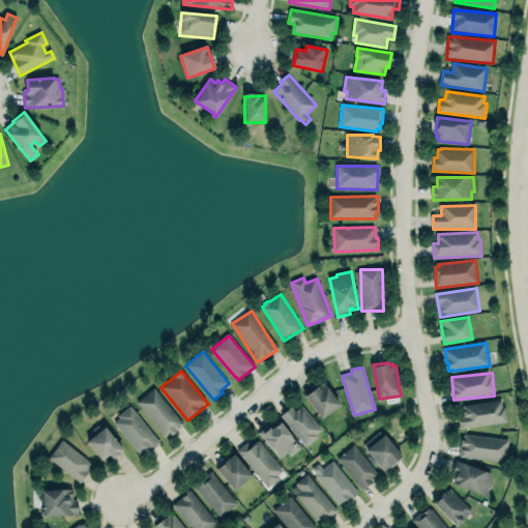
[(305,396),(318,386),(322,391),(328,387),(341,404),(322,417),(305,396)]
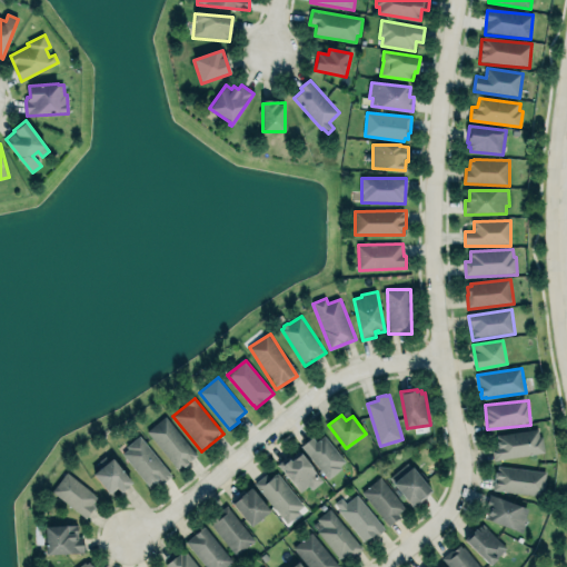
[(197,458),(168,417),(147,431),(177,473),(197,458)]
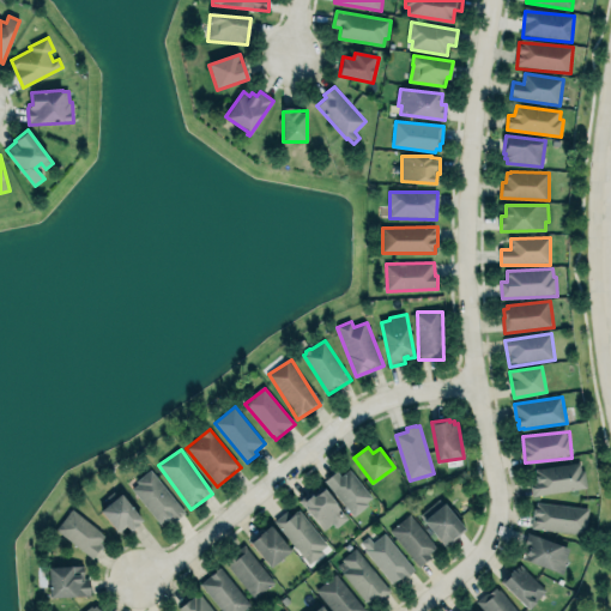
[(532,482),(534,496),(588,488),(585,471),(582,471),(581,463),(537,470),(538,481),(532,482)]
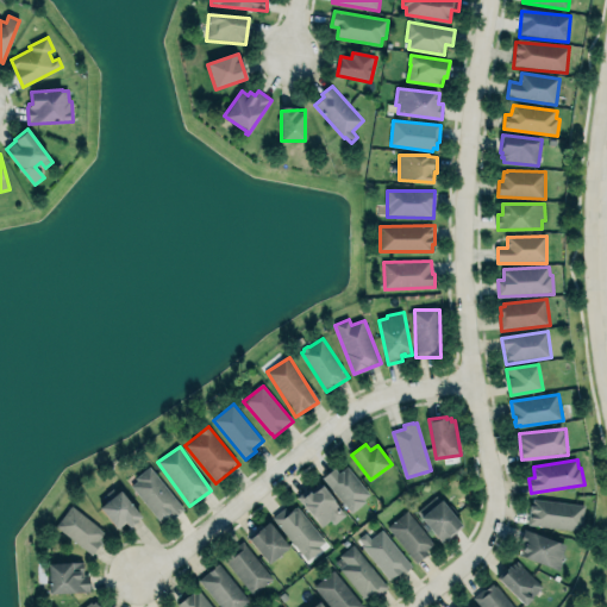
[(131,486),(137,481),(136,479),(150,467),(186,509),(171,520),(168,515),(161,521),(131,486)]
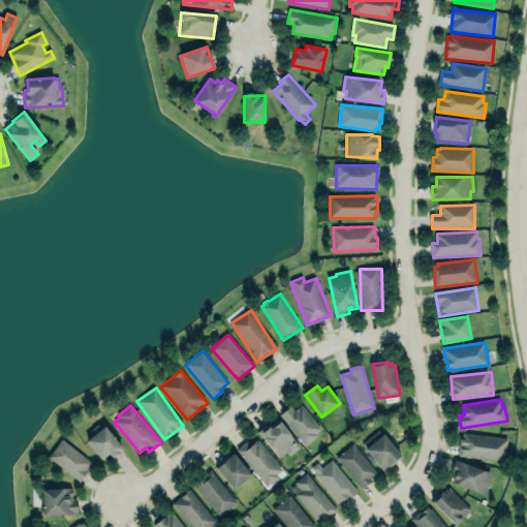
[(303,445),(321,434),(304,405),(295,411),(292,407),(282,413),(303,445)]
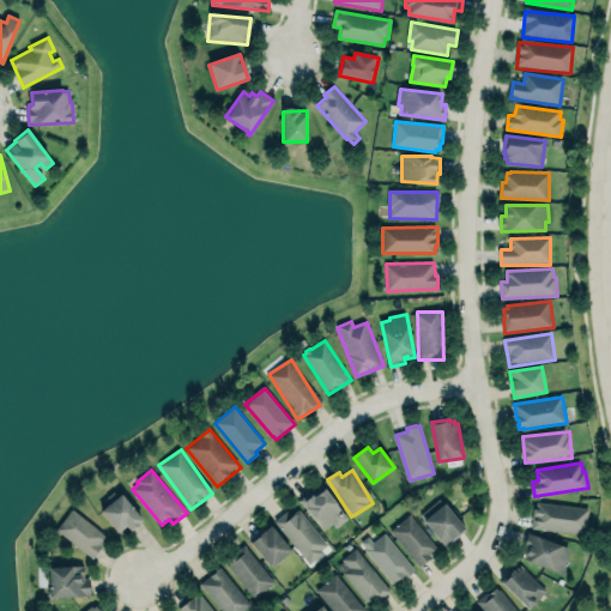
[(302,501),(312,492),(314,496),(325,488),(349,519),(338,527),(334,522),(325,530),(302,501)]
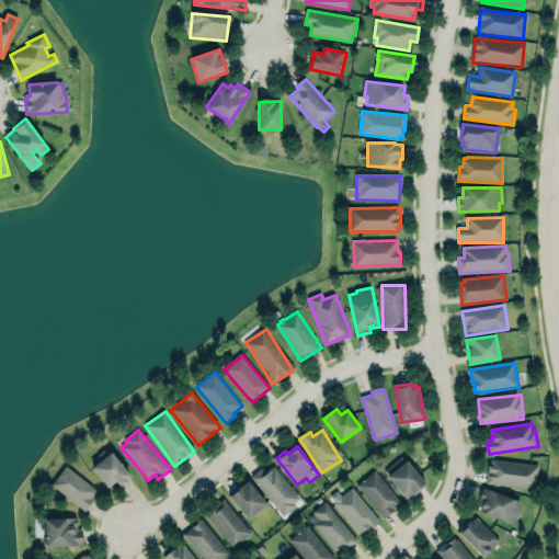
[(109,489),(116,482),(120,487),(132,476),(111,451),(91,467),(109,489)]
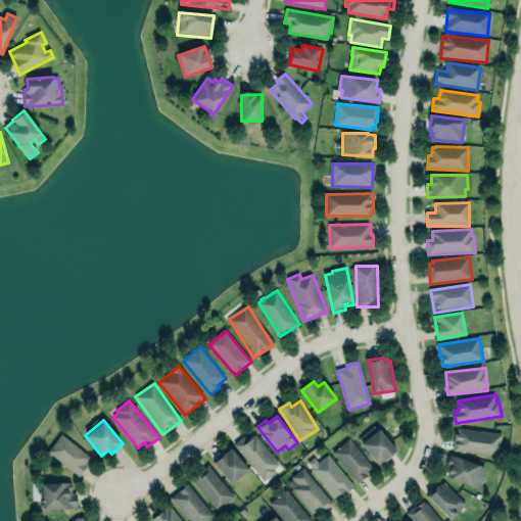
[(454,452),(499,457),(502,434),(457,429),(454,452)]
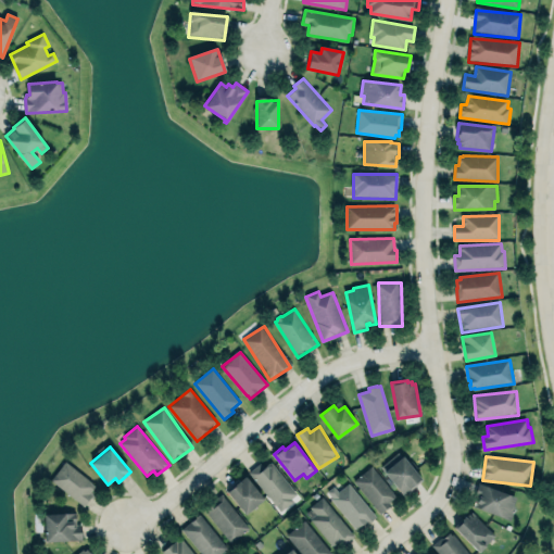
[(403,496),(422,480),(403,457),(383,473),(403,496)]
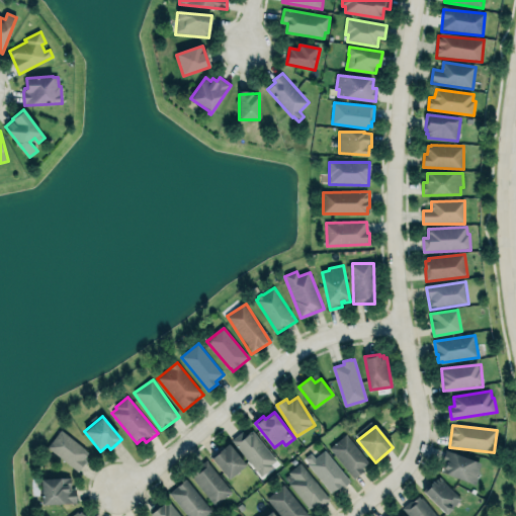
[(87,461),(79,473),(48,447),(61,430),(89,452),(84,459),(87,461)]
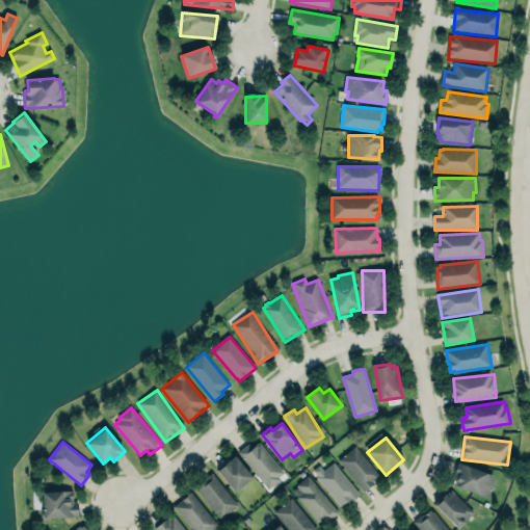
[(239,452),(249,443),(253,447),(258,443),(259,443),(260,443),(285,473),(280,477),(282,479),(269,489),(239,452)]
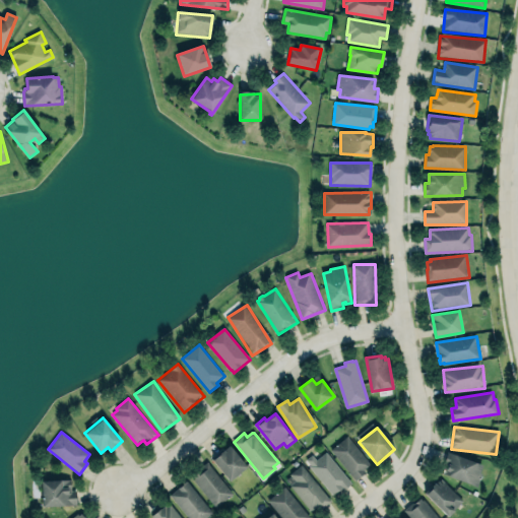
[(348,436),(369,460),(368,461),(371,464),(365,470),(367,472),(357,480),(331,450),(348,436)]
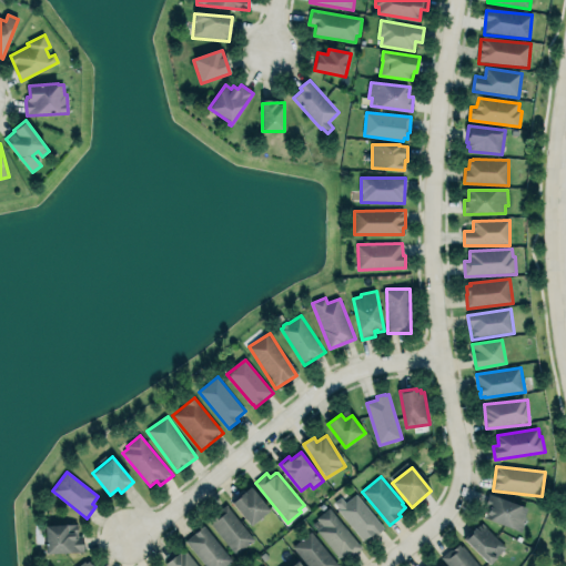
[(232,504),(252,527),(270,511),(250,487),(232,504)]
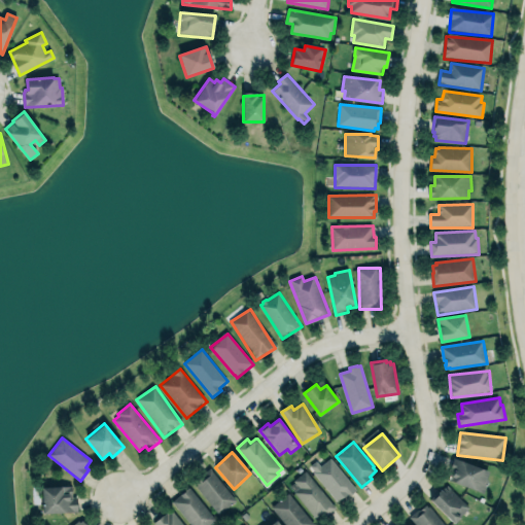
[(314,473),(315,471),(311,466),(317,461),(321,466),(331,458),(357,490),(347,498),(346,496),(344,496),(338,501),(314,473)]
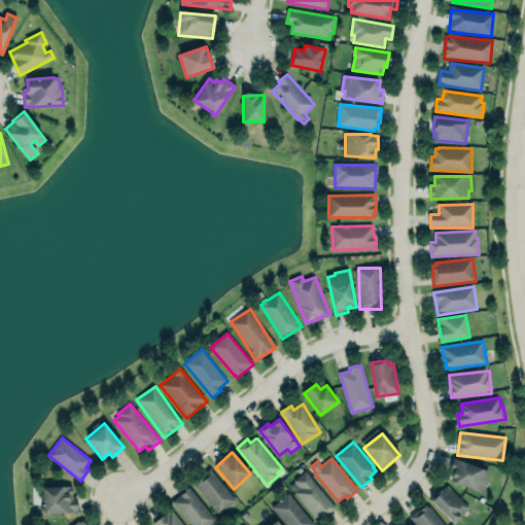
[(450,480),(485,493),(489,480),(487,480),(490,471),(455,458),(452,465),(456,467),(455,469),(453,475),(452,475),(450,480)]
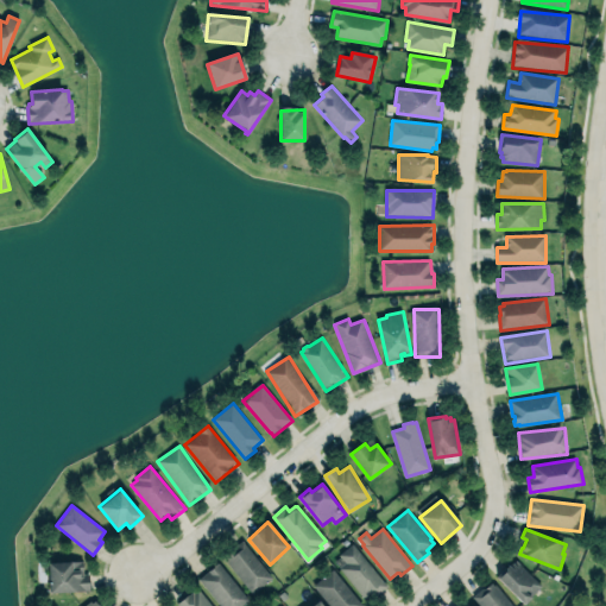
[(227,561),(253,594),(273,578),(244,541),(226,556),(228,559),(227,561)]
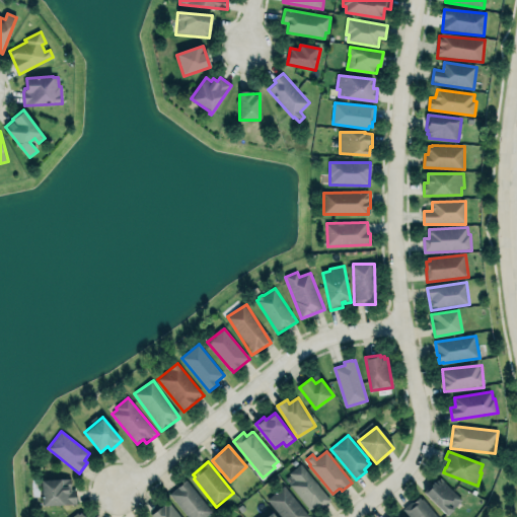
[(285,479),(315,514),(331,500),(301,465),(285,479)]
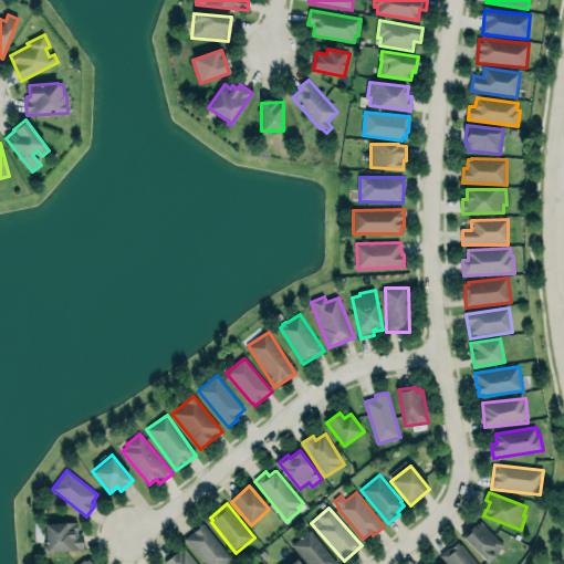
[(462,535),(489,562),(505,545),(481,522),(479,524),(478,523),(476,526),(473,524),(462,535)]
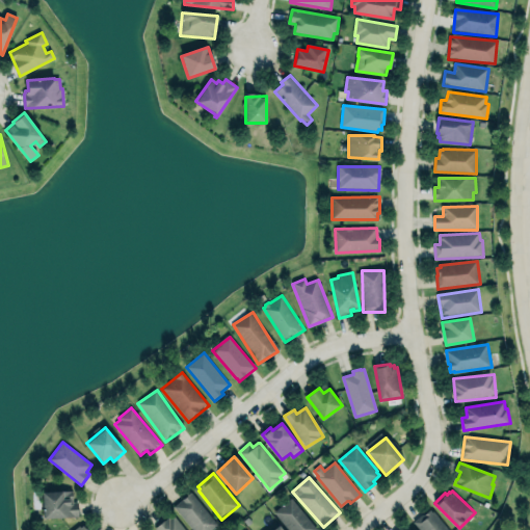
[(78,502),(74,503),(73,492),(43,493),(44,520),(79,518),(78,502)]
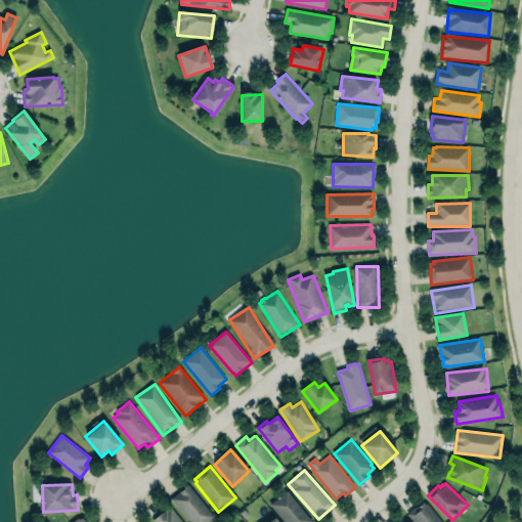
[(172,498),(190,521),(209,521),(215,516),(189,485),(188,485),(187,485),(185,487),(185,488),(172,498)]
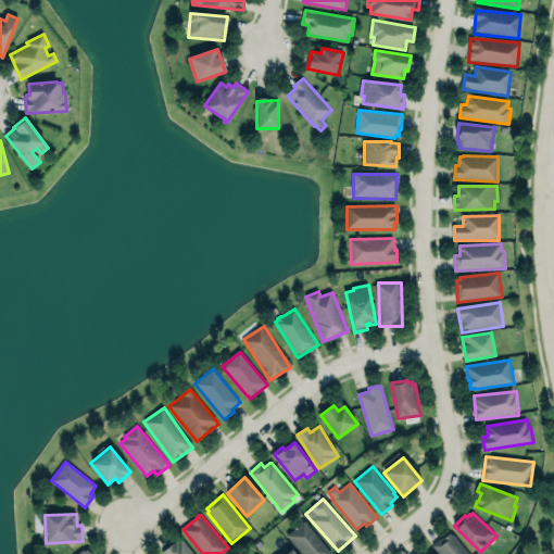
[(302,553),(287,536),(305,520),(331,553),(302,553)]
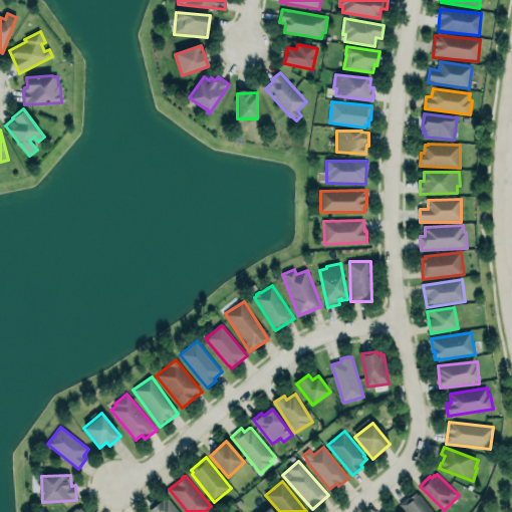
[(415,490),(433,511),(405,511),(400,505),(415,490)]
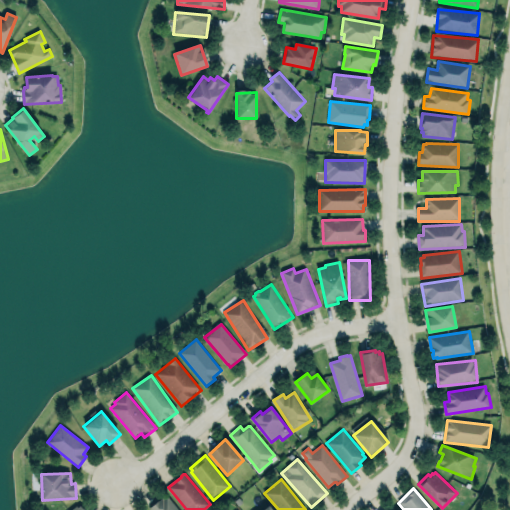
[(178,509),(168,495),(150,508),(151,509),(178,509)]
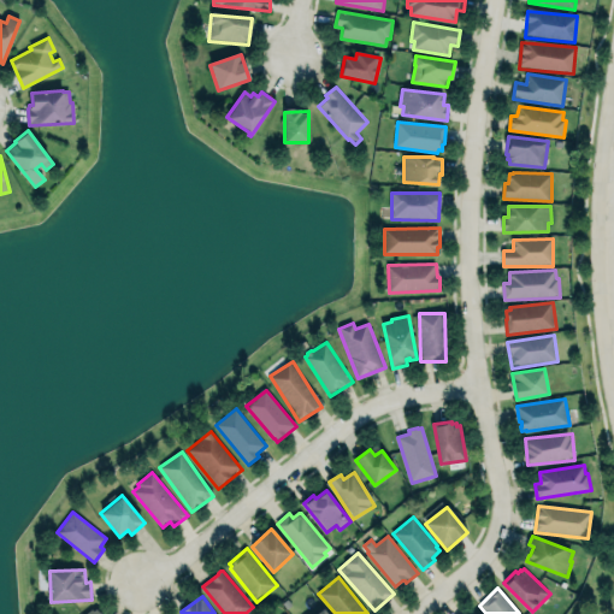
All buildings are outlined.
